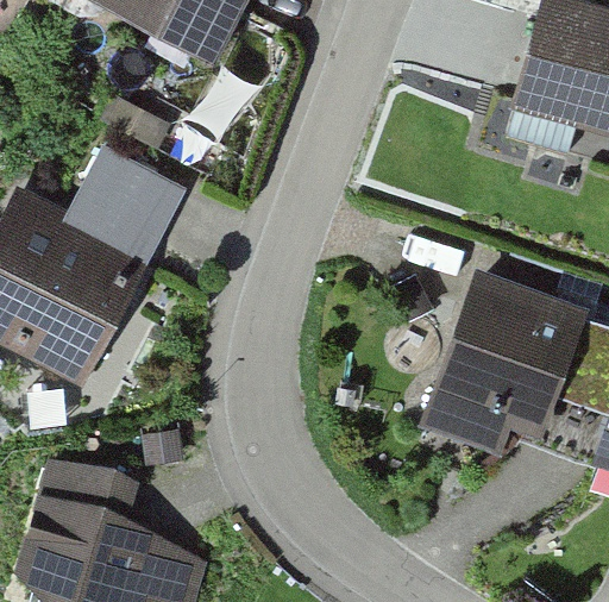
[(94,0),(163,33),(218,61),(248,0),(94,0)]
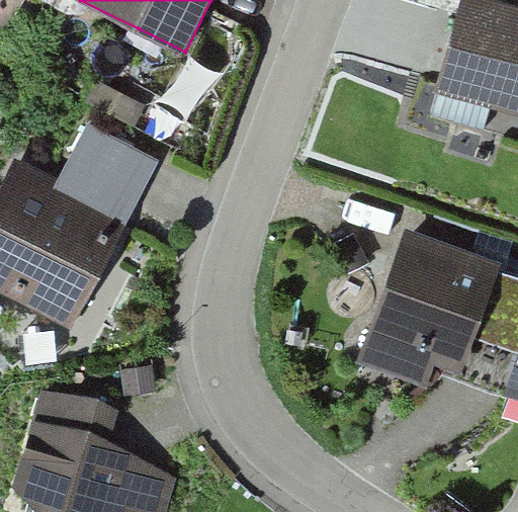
[(517,7),(491,0),(460,0),(448,41),(435,87),(433,92),(517,117),(517,7)]
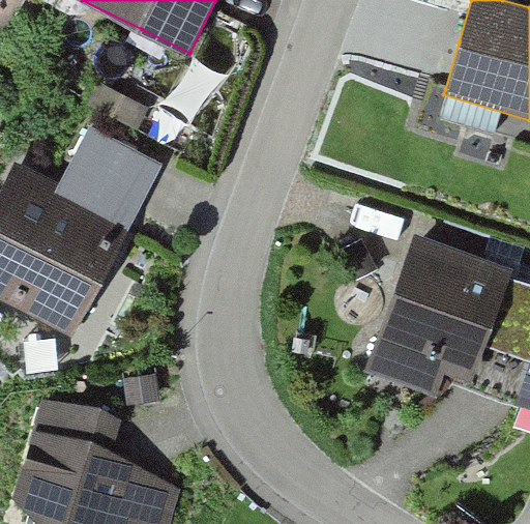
[(57,181),(15,159),(0,186),(0,300),(71,339),(167,159),(90,119),(57,181)]
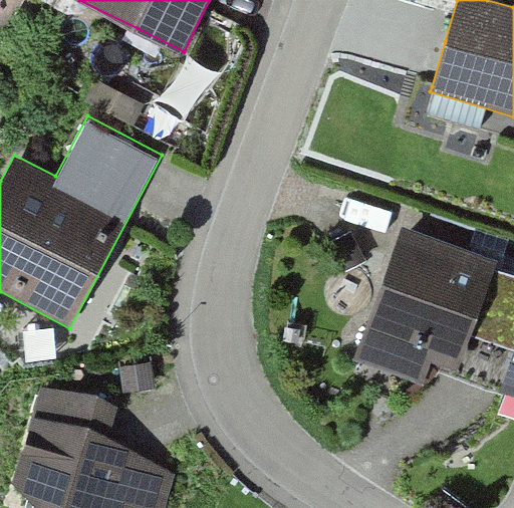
[(498,257),(403,224),(353,360),(423,385),(432,360),(458,369),(471,334),(513,349),(511,357),(503,378),(500,389),(513,393),(513,273),(495,267),(498,257)]
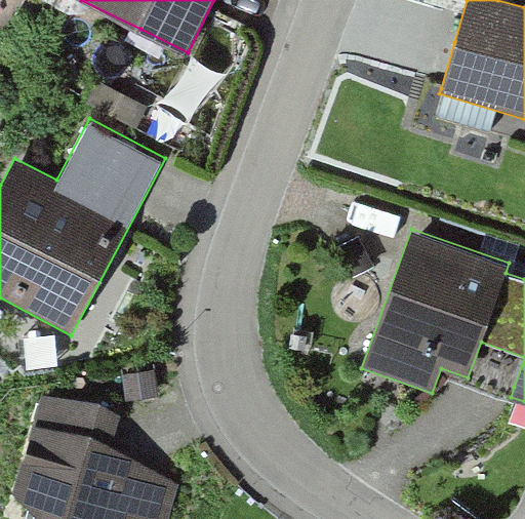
[(13,491),(42,518),(169,518),(179,488),(112,447),(121,418),(102,403),(41,397),(13,491)]
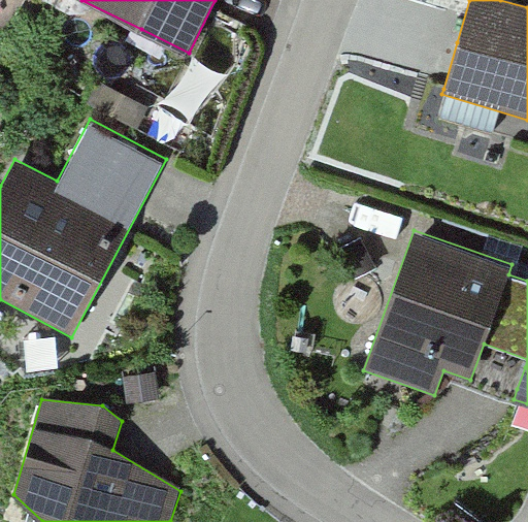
All buildings are outlined.
